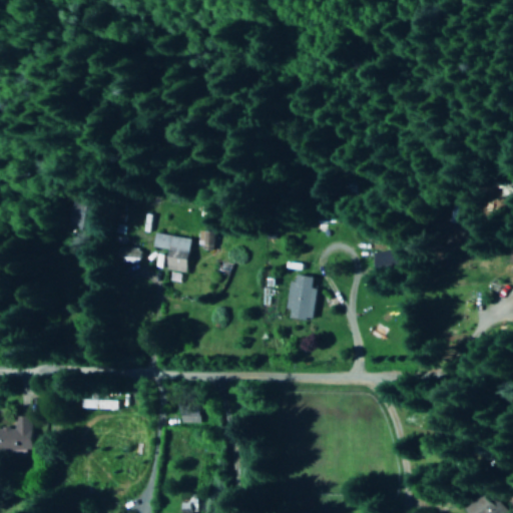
[(214,232),(198,230),(196,249),(211,250),(214,232)]
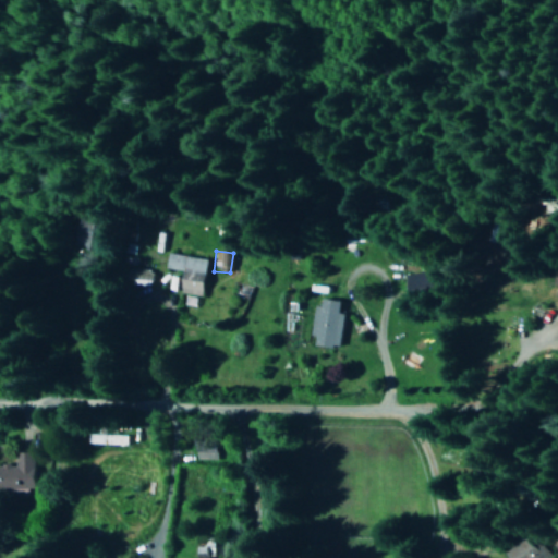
[(165,269),(182,273),(179,294),(201,298),(206,259),(167,254),(165,269)]
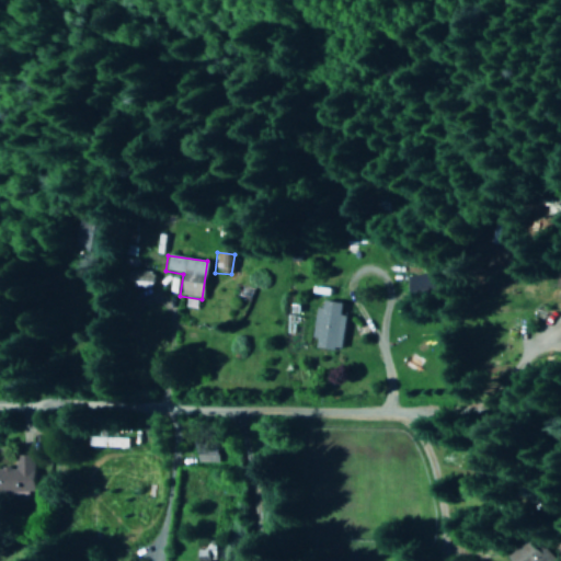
[(403,275),(407,298),(436,295),(434,272),(403,275)]
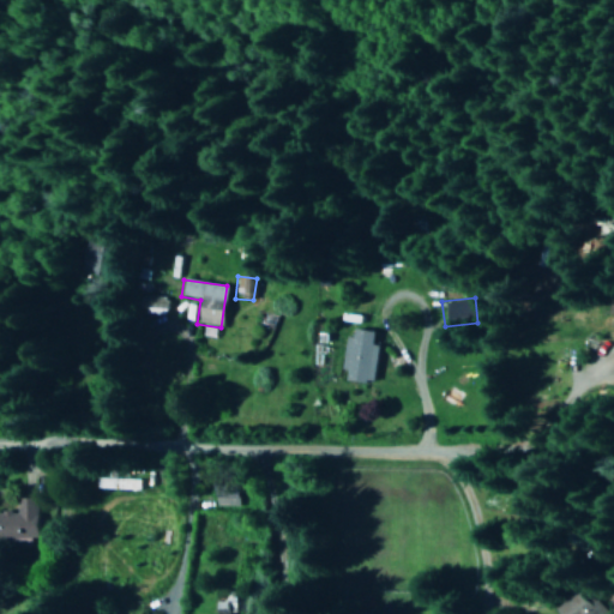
[(163,299),(138,299),(137,315),(162,315),(163,299)]
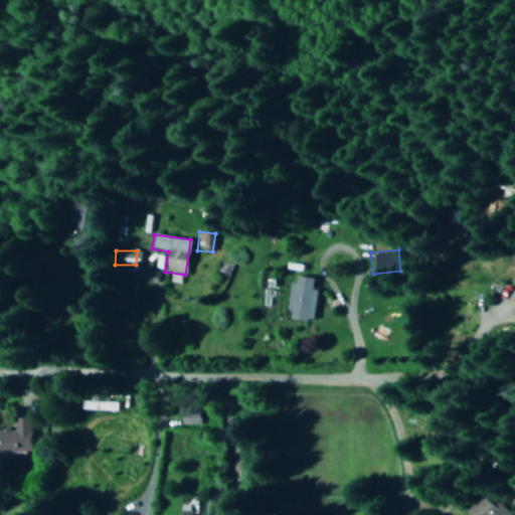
[(284,311),(290,312),(288,318),(313,322),(318,290),(313,290),(315,279),(297,276),(296,284),(289,283),(284,311)]
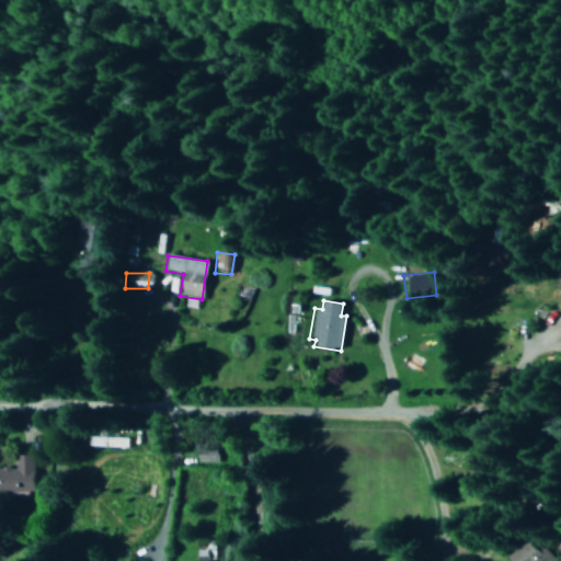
[(128,438),(91,437),(91,447),(128,448),(128,438)]
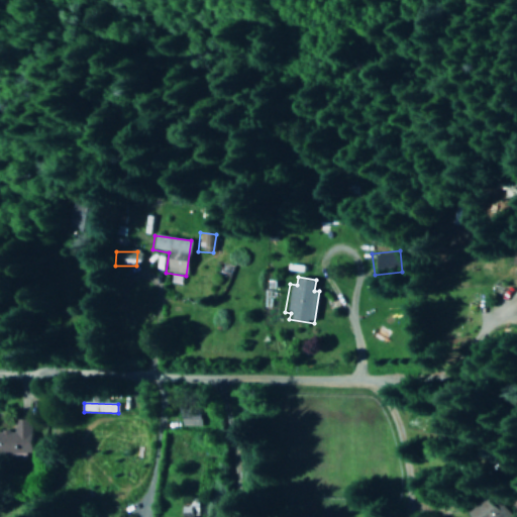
[(182,426),(203,427),(204,409),(183,408),(182,426)]
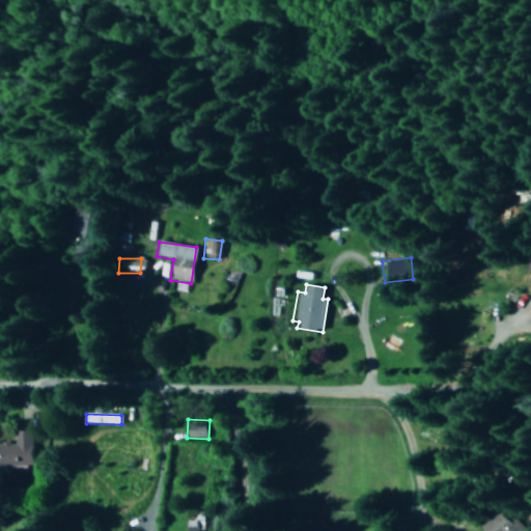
[(30,430),(12,430),(12,444),(0,443),(0,471),(30,471),(30,430)]
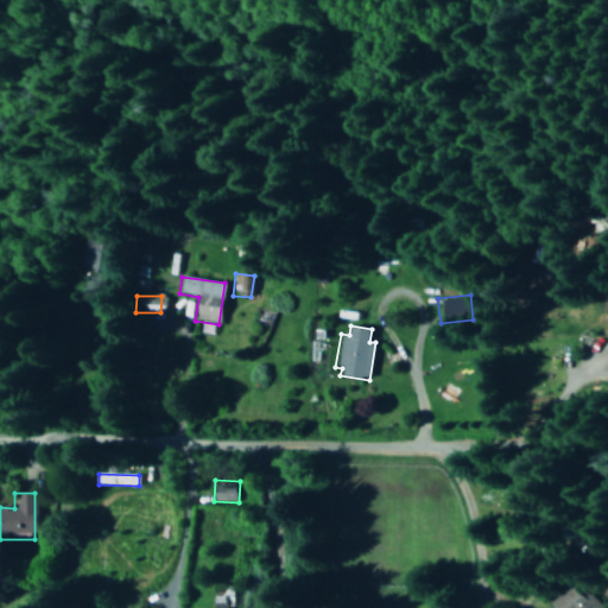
[(215,607),(229,607),(233,607),(232,594),(215,594),(215,607)]
